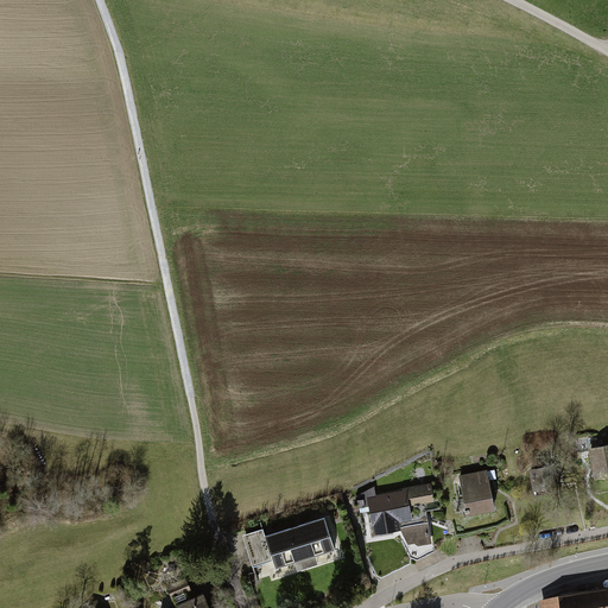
[(594,481),(607,476),(607,445),(586,451),(594,481)]
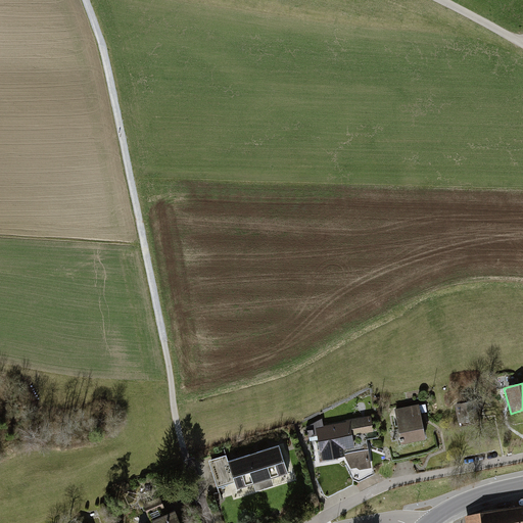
[(470,400),(450,403),(455,425),(474,421),(470,400)]
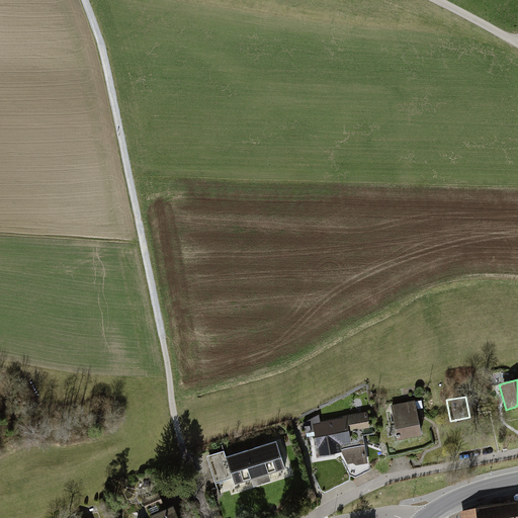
[(413,401),(389,405),(395,438),(419,434),(413,401)]
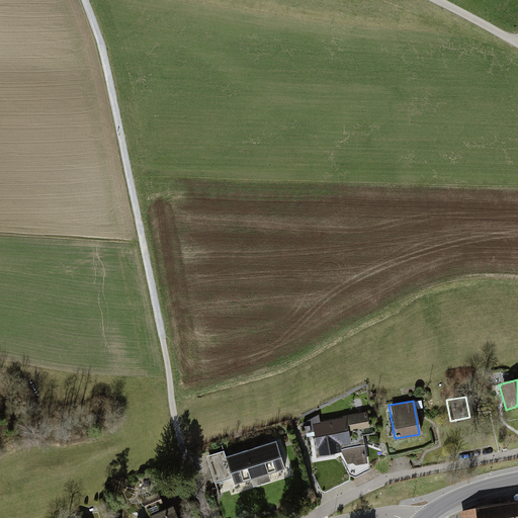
[(318,414),(303,423),(305,432),(313,431),(316,449),(351,443),(348,431),(368,428),(366,412),(319,420),(318,414)]
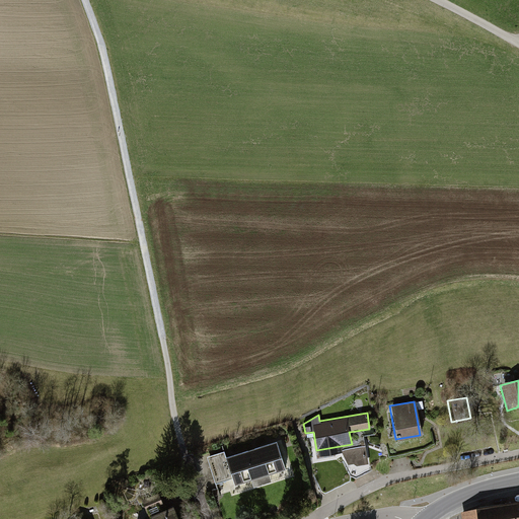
[(223,451),(207,456),(215,484),(232,477),(234,485),(284,469),(276,441),(225,457),(223,451)]
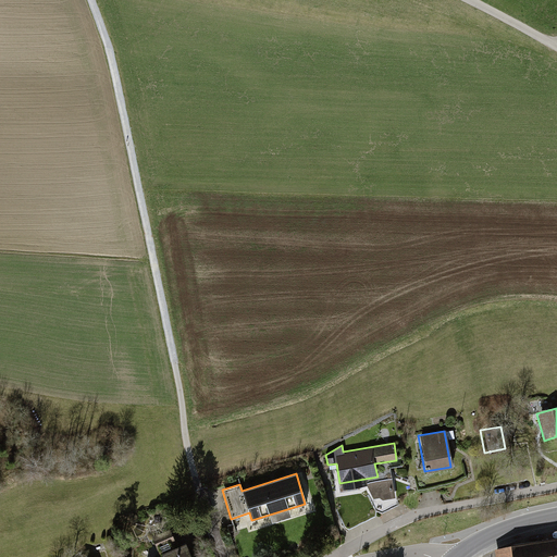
[(161,556),(193,556),(187,543),(173,549),(171,544),(176,542),(171,528),(152,535),(161,556)]
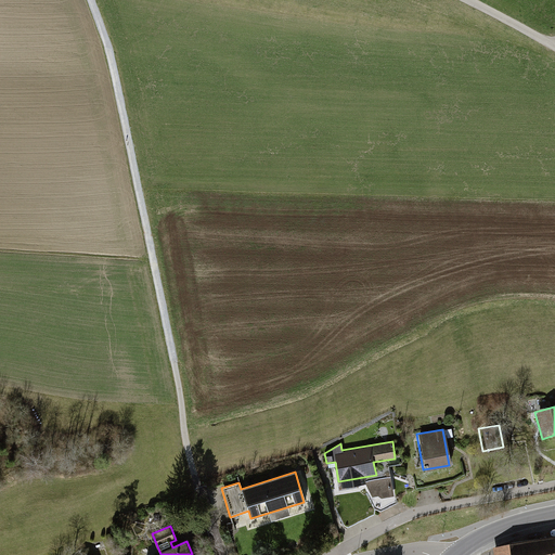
[(554,554),(554,537),(495,546),(497,554),(554,554)]
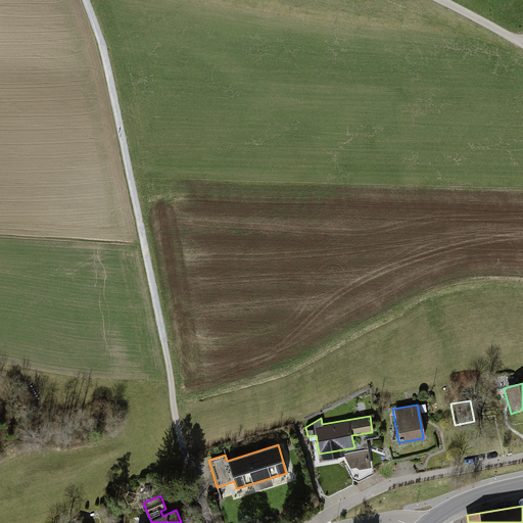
All buildings are outlined.
